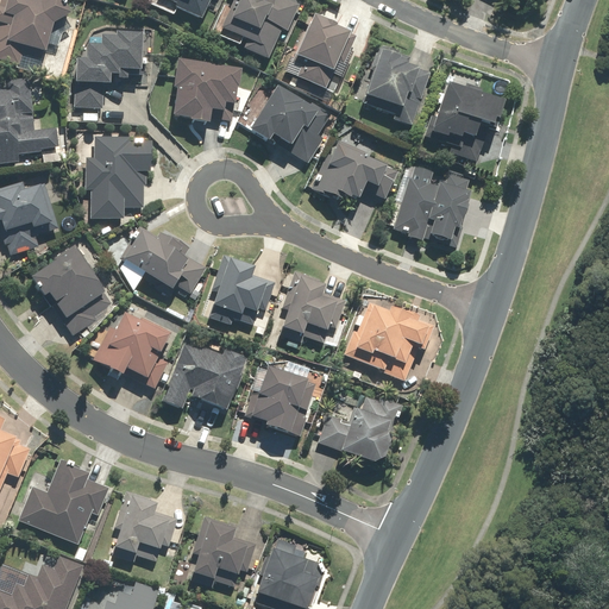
[(62,0),(46,0),(42,4),(30,0),(29,0),(1,0),(0,6),(0,61),(19,67),(24,49),(46,55),(54,24),(70,14),(62,0)]
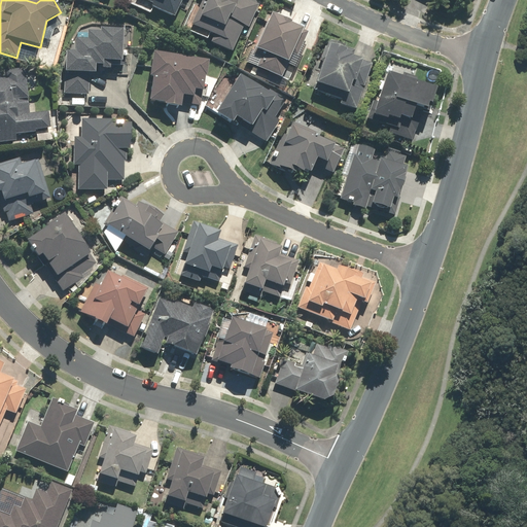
[(144,0),(152,3),(150,7),(174,18),(181,0),(187,0),(188,0),(144,0)]
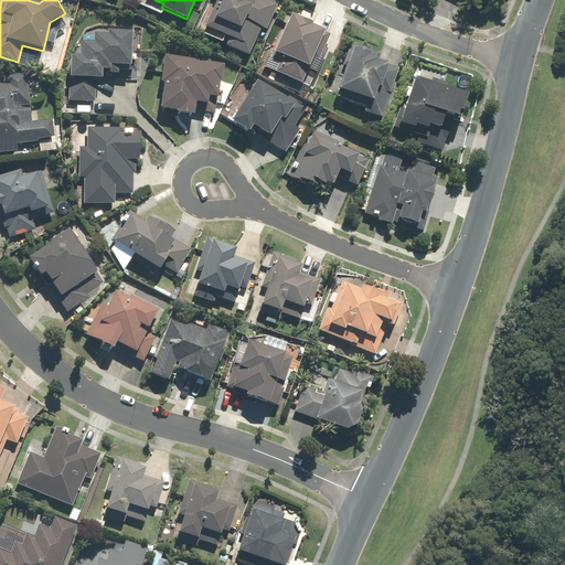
[(217,0),(205,27),(228,38),(225,45),(249,56),(262,29),(267,31),(279,4),(268,0),(217,0)]
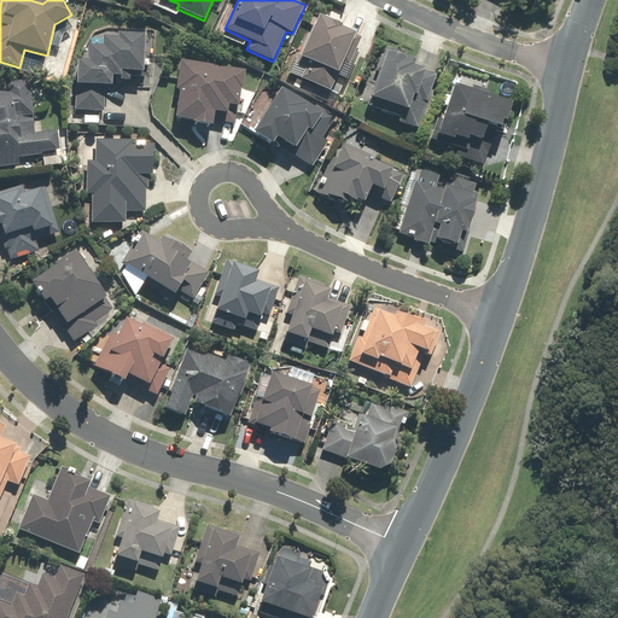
[(342,25),(320,16),(297,65),(305,69),(301,79),(331,93),(343,65),(349,68),(362,38),(342,28),(342,25)]
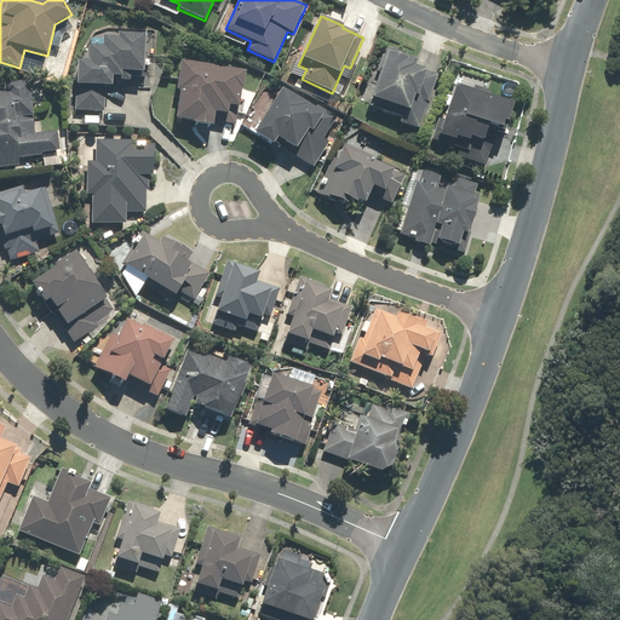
[(76,62),(75,110),(104,112),(105,87),(112,87),(113,81),(130,82),(131,73),(144,73),(145,35),(119,34),(119,39),(103,38),(103,47),(90,46),(89,62),(76,62)]
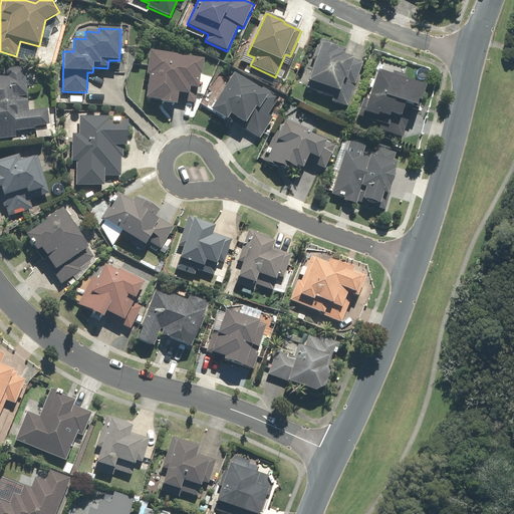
[(348,106),(362,61),(344,56),(346,47),(321,39),(304,93),(348,106)]
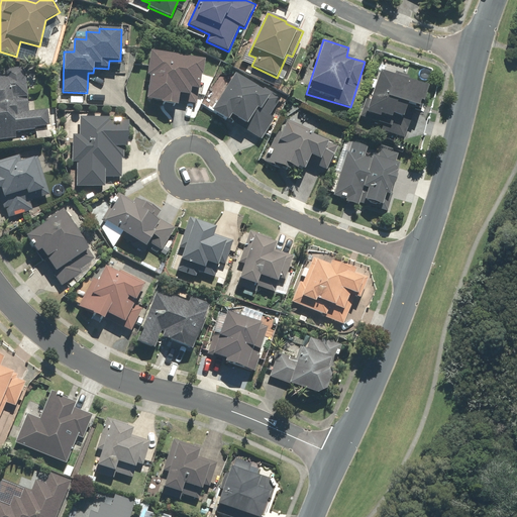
[(205,59),(151,50),(147,75),(150,76),(146,100),(161,102),(161,103),(179,106),(179,102),(198,105),(205,59)]
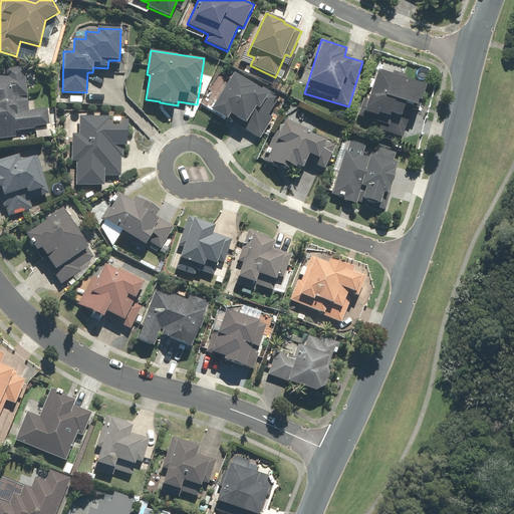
[(29,110),(24,67),(5,69),(6,75),(0,75),(0,139),(16,138),(16,132),(50,127),(48,108),(29,110)]
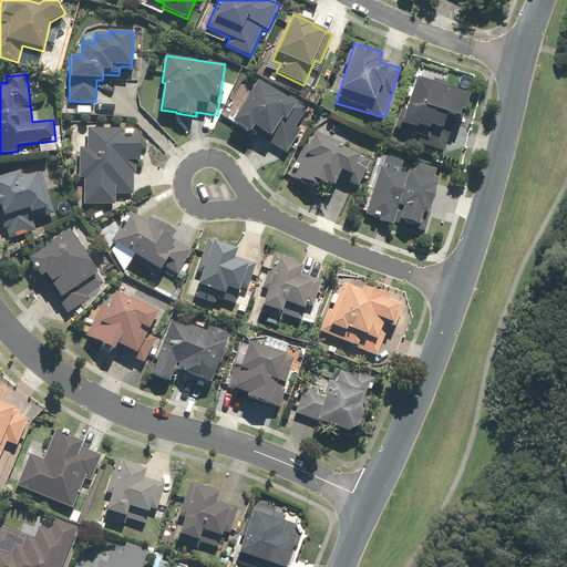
[(433,83),(418,78),(408,111),(400,109),(394,129),(419,136),(416,144),(443,153),(454,119),(461,121),(470,94),(449,88),(450,83),(434,79),(433,83)]
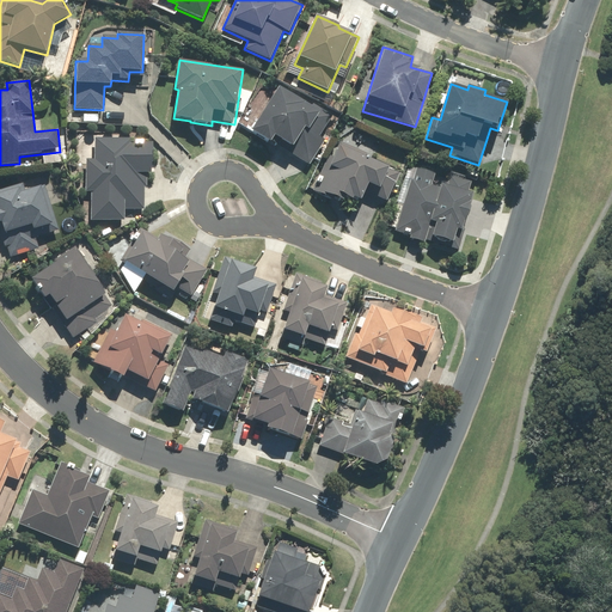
[(280,85),(251,132),(310,166),(325,141),(320,139),(332,116),(280,85)]
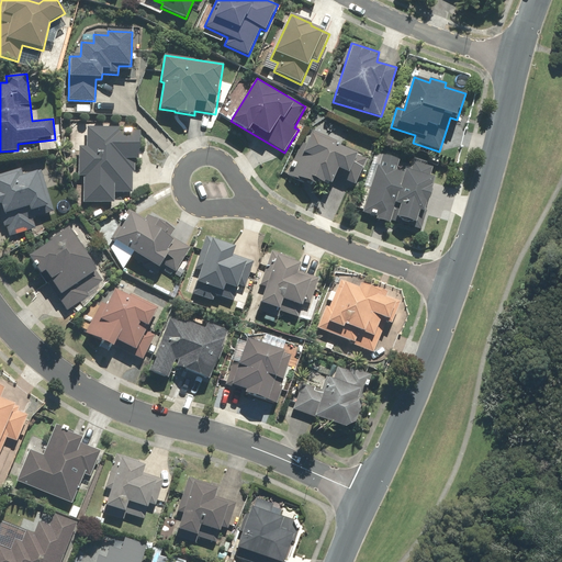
[(91,104),(75,104),(75,113),(91,114),(91,104)]
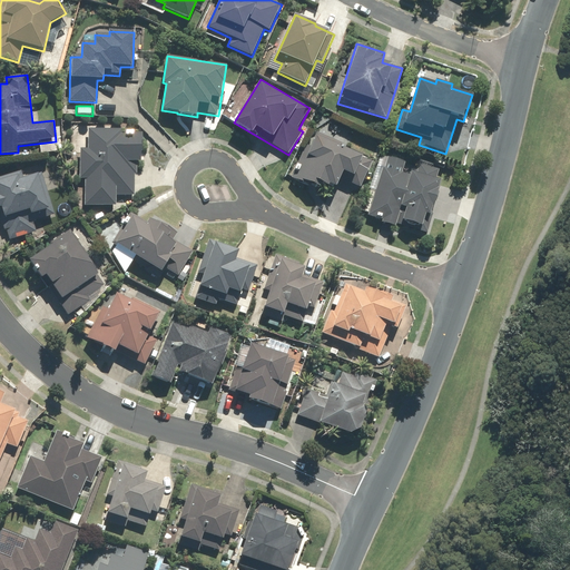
[(123,129),(88,129),(88,149),(79,149),(79,179),(86,179),(86,207),(116,207),(116,196),(136,196),(136,163),(141,163),(141,134),(123,134),(123,129)]
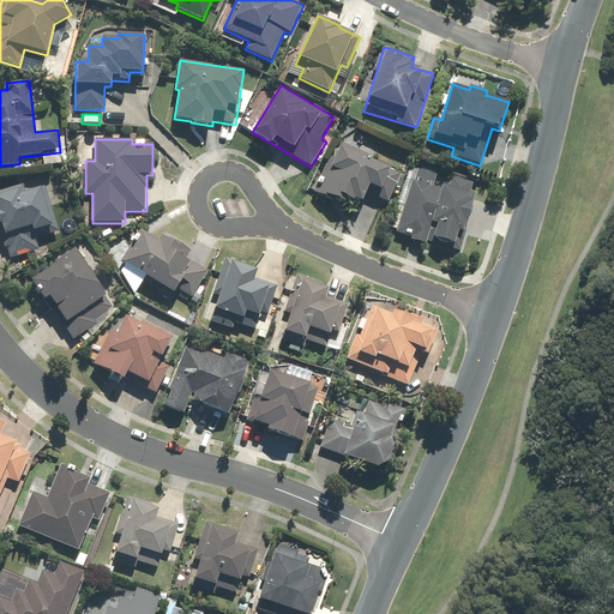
[(335,158),(330,156),(314,193),(351,209),(355,198),(363,202),(367,194),(389,203),(401,173),(367,158),(368,155),(341,143),(335,158)]
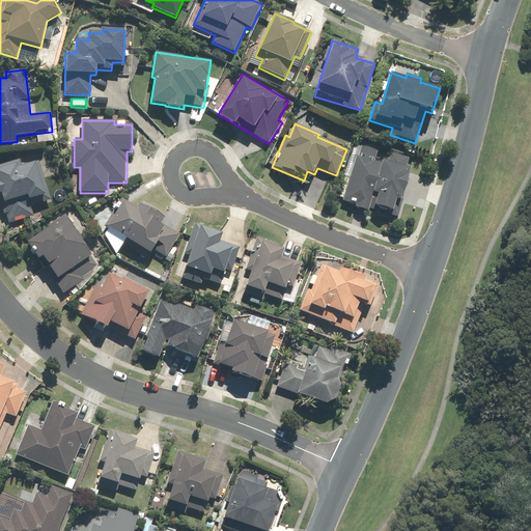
[(378,151),(360,146),(343,201),(356,205),(356,207),(368,212),(368,210),(396,218),(411,168),(407,167),(410,157),(391,151),(389,160),(383,158),(381,164),(374,162),(378,151)]
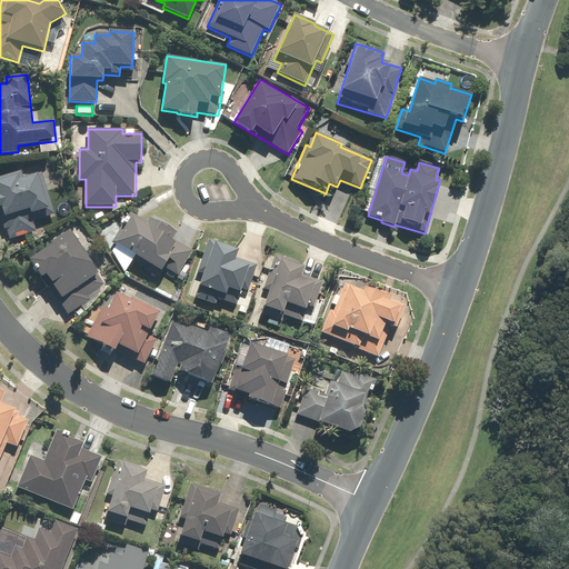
[(22,171),(0,178),(0,220),(6,241),(40,231),(37,219),(53,215),(41,172),(25,178),(22,171)]
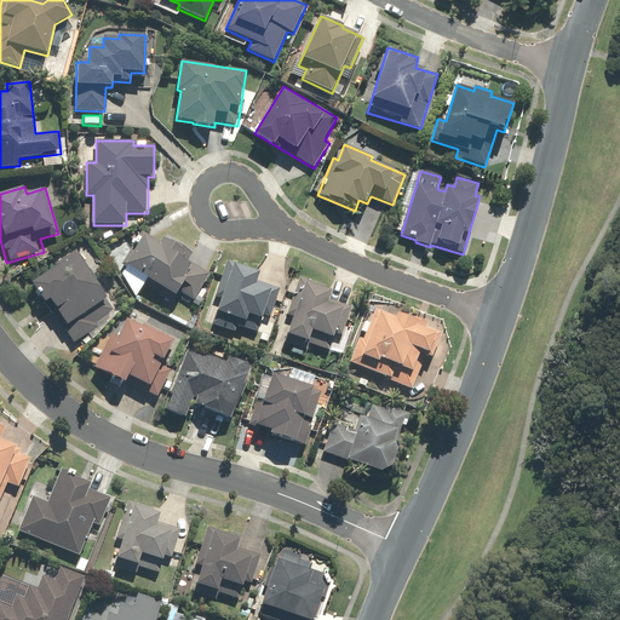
[(142,230),(121,265),(176,297),(178,294),(193,303),(211,274),(188,260),(193,253),(171,241),(170,244),(162,239),(160,242),(142,230)]
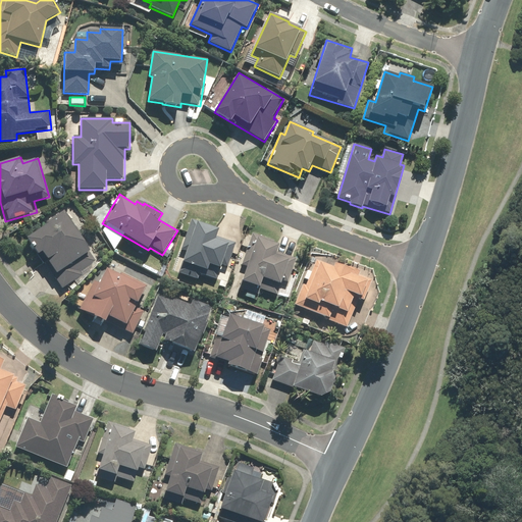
[(98,265),(63,212),(47,222),(48,224),(25,240),(37,256),(39,254),(62,289),(98,265)]
